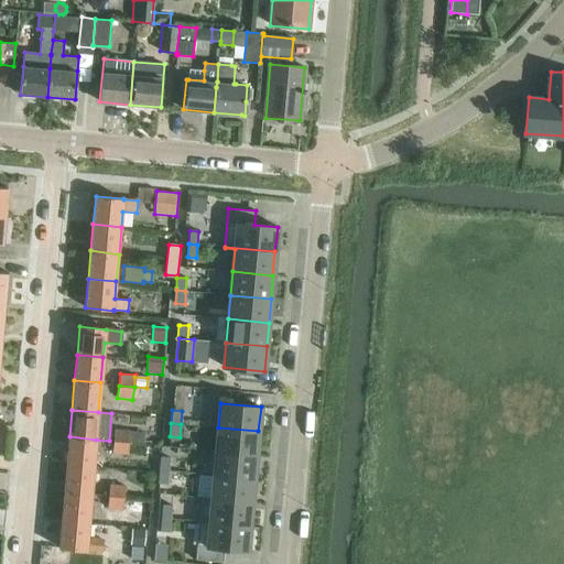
[(256,455),(258,431),(218,427),(216,452),(256,455)]
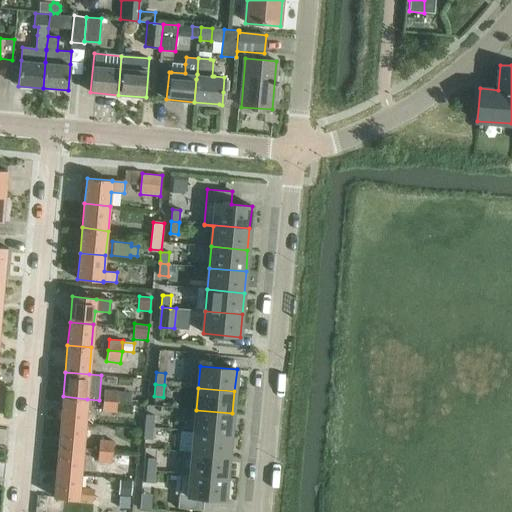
[(104,389),(103,400),(117,401),(131,402),(132,392),(104,389)]
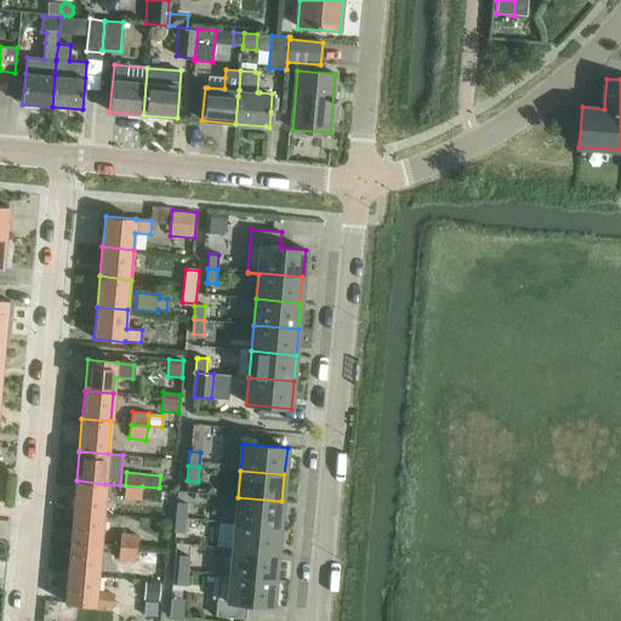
[(77,480),(74,510),(102,513),(106,484),(77,480)]
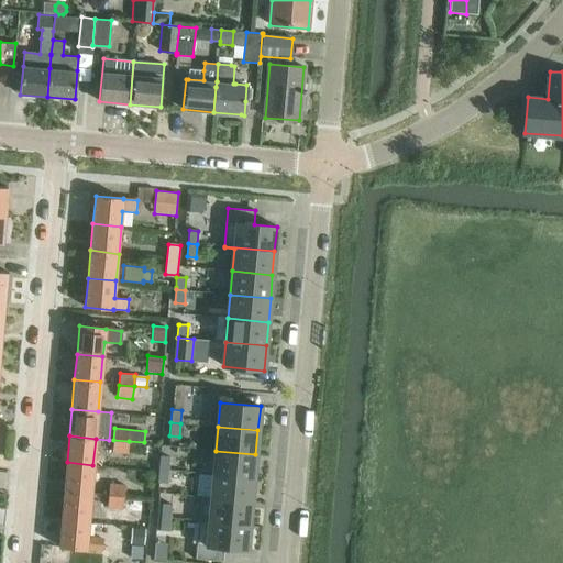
[(113,440),(112,453),(128,454),(129,441),(113,440)]
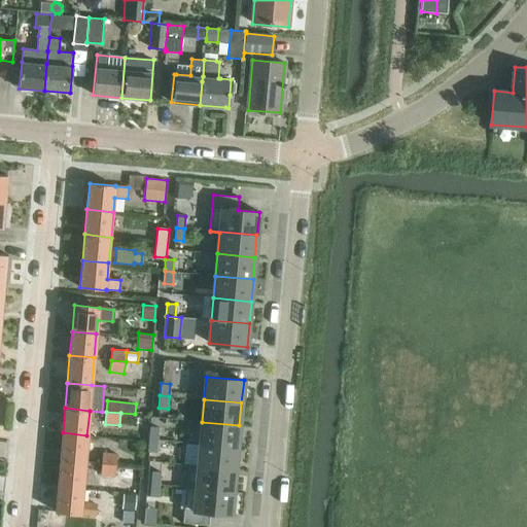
[(238,447),(239,425),(202,422),(200,444),(238,447)]
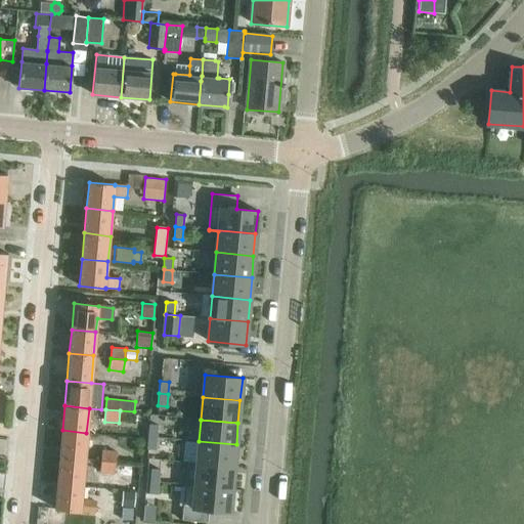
[(148,425),(148,437),(157,437),(158,425),(148,425)]
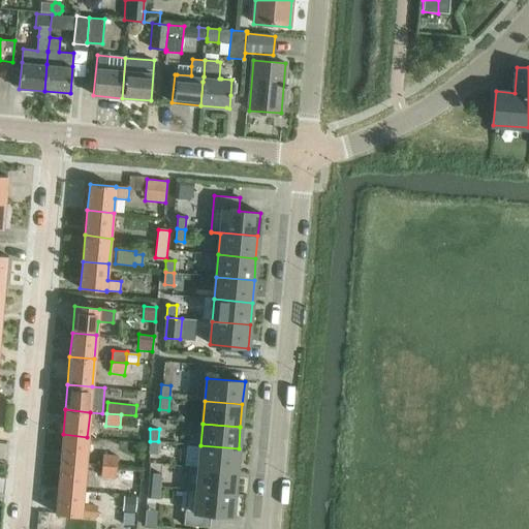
[(63,434),(60,462),(85,466),(87,437),(63,434)]
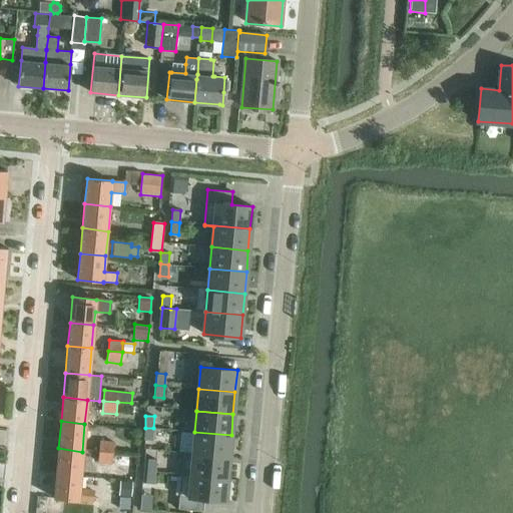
[(144,430),(144,440),(146,440),(152,440),(153,428),(145,428),(144,430)]
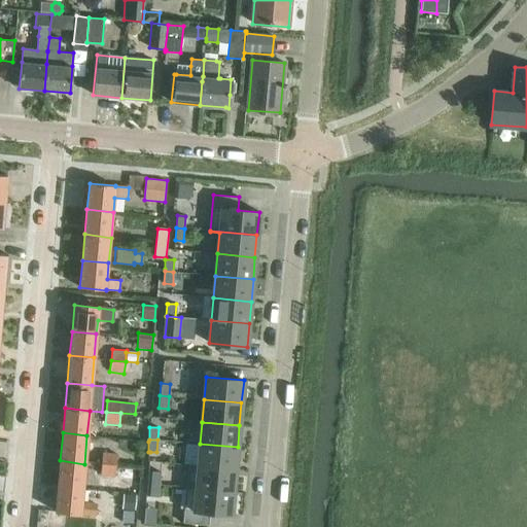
[(236,469),(238,447),(200,444),(198,466),(236,469)]
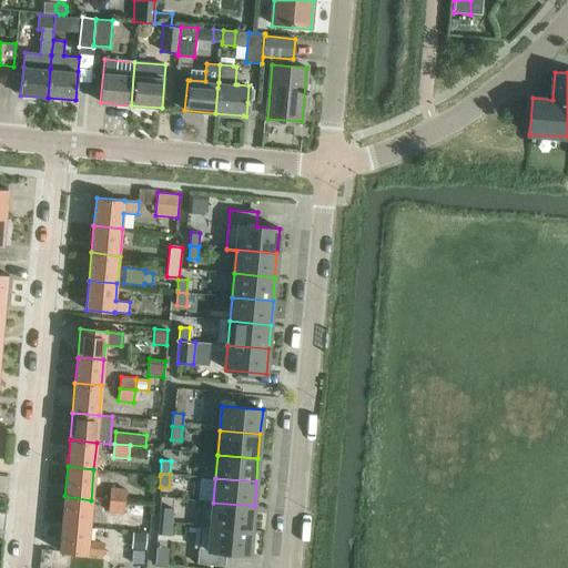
[(111,487),(110,500),(125,500),(125,489),(111,487)]
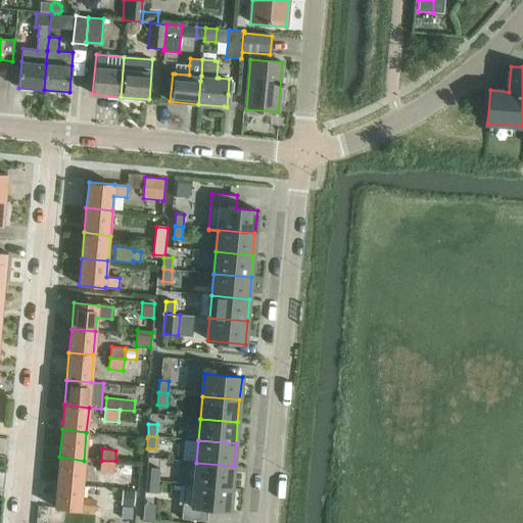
[(59,457),(57,481),(82,483),(84,461),(59,457)]
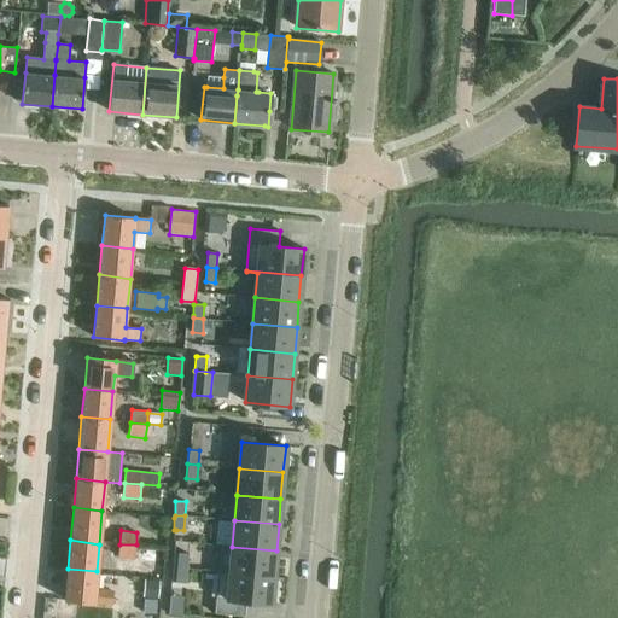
[(120,544),(118,558),(134,559),(136,544),(120,544)]
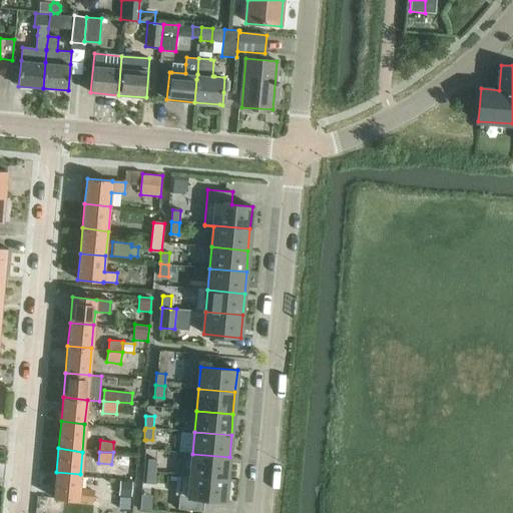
[(227,479),(229,457),(192,454),(190,474),(181,473),(181,474),(227,479)]
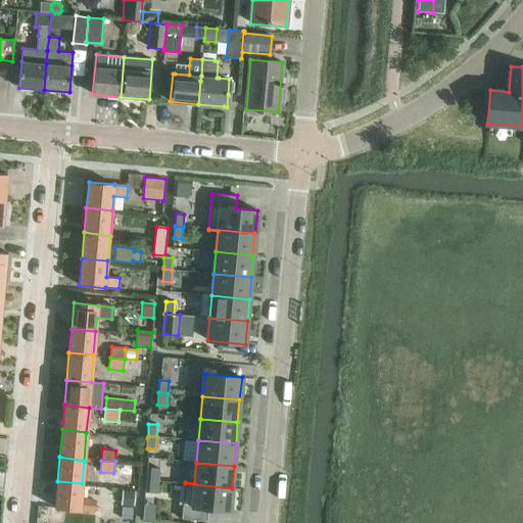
[(151,468),(150,480),(158,480),(159,468),(151,468)]
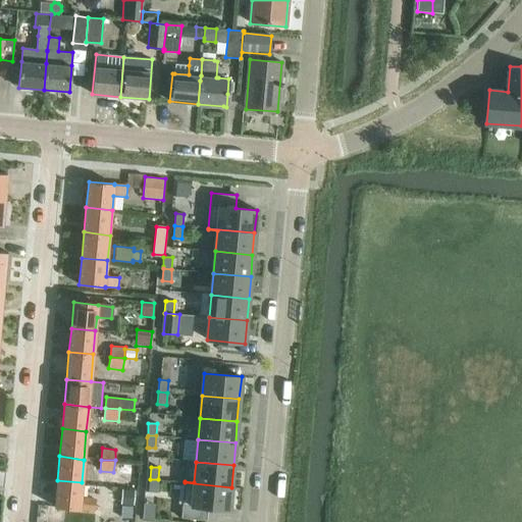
[(150,479),(149,491),(157,492),(158,479),(150,479)]
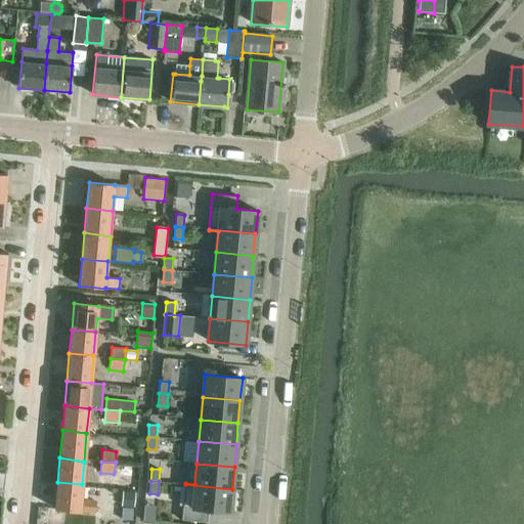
[(80,499),(82,484),(57,482),(54,509),(80,511),(80,510),(94,512),(95,501),(80,499)]
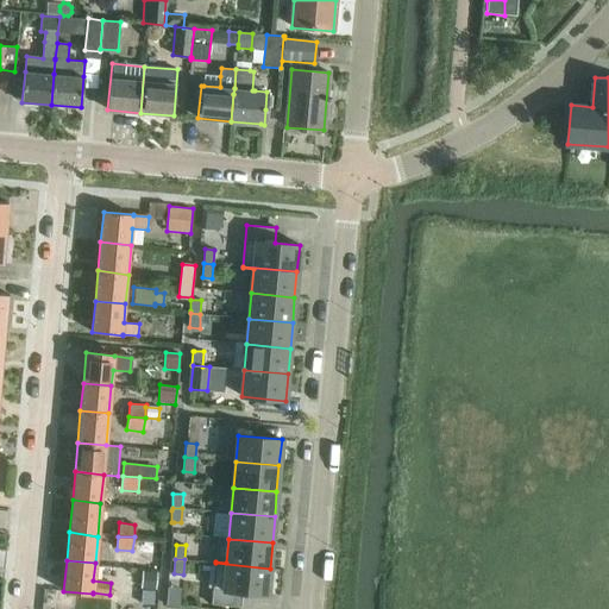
[(267,595),(270,569),(215,563),(212,604),(242,607),(243,592),(267,595)]
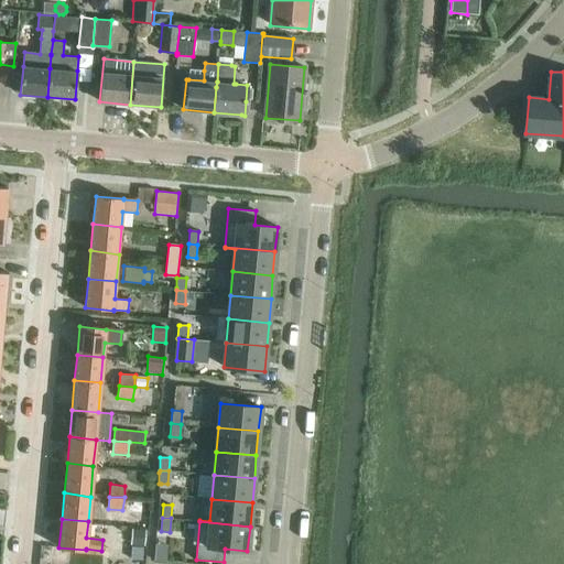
[(132,529),(131,544),(145,545),(145,529),(132,529)]
